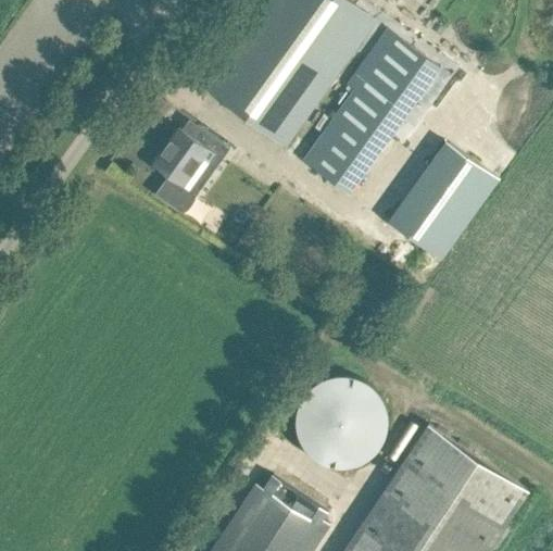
[(285,150),(375,25),(340,0),(271,0),(204,92),(285,150)]
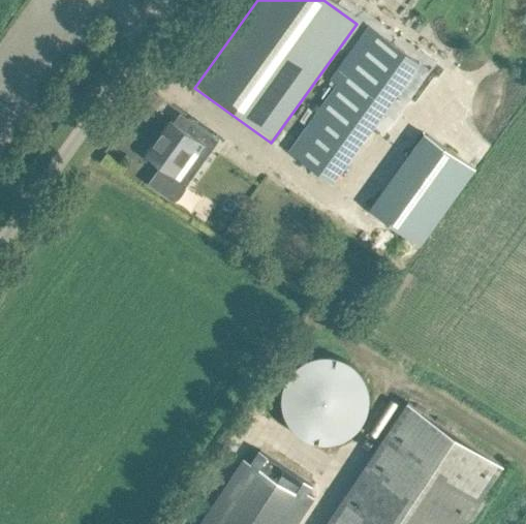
[(330,185),(416,66),(369,31),(329,85),(336,90),(288,155),(330,185)]
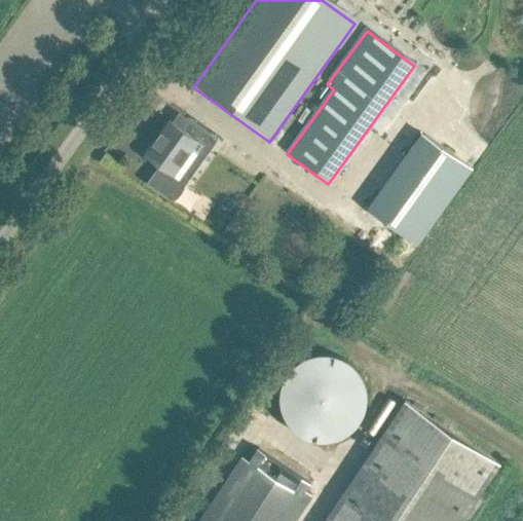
[(183,187),(201,161),(195,156),(208,139),(185,121),(178,131),(167,123),(142,158),(157,169),(145,186),(163,199),(176,183),(183,187)]
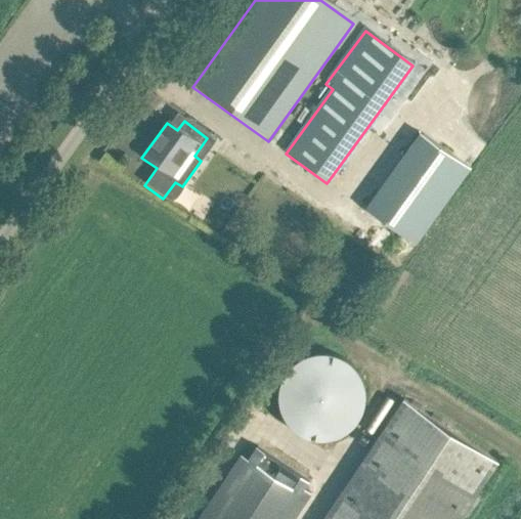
[(420,135),(364,210),(415,247),(470,171),(420,135)]
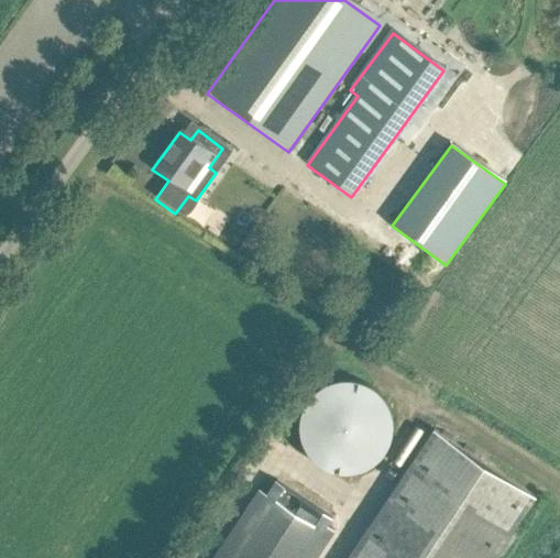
[(292,404),(321,483),(395,455),(365,375),(292,404)]
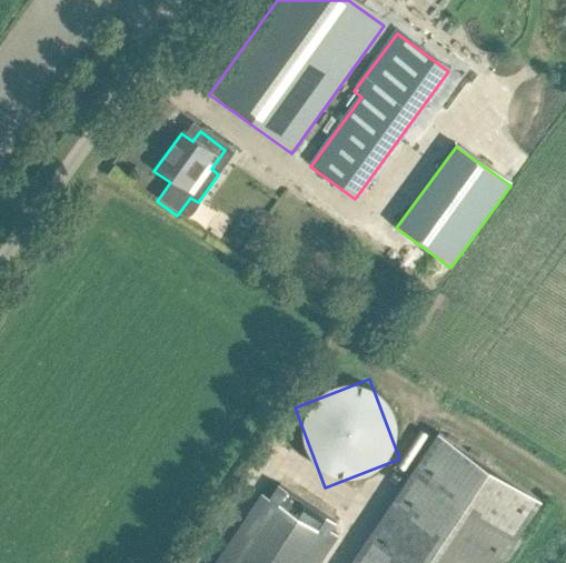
[(437,435),(350,562),(500,562),(540,504),(437,435)]
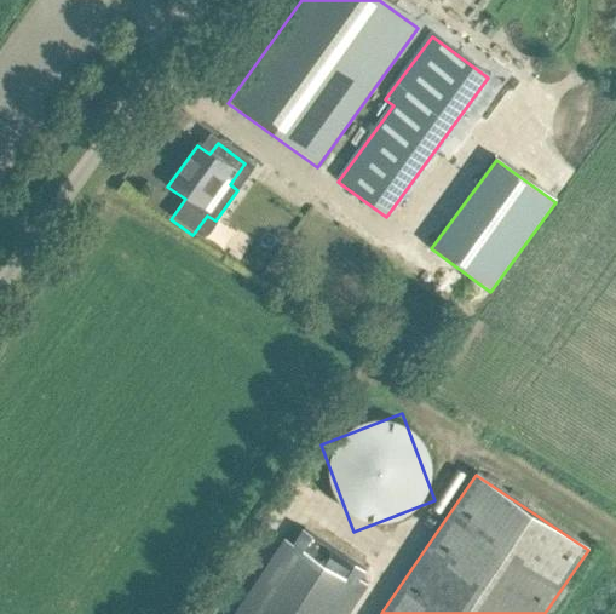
[(347,613),(366,587),(357,581),(363,573),(301,533),(289,551),(282,545),(235,613),(347,613)]
